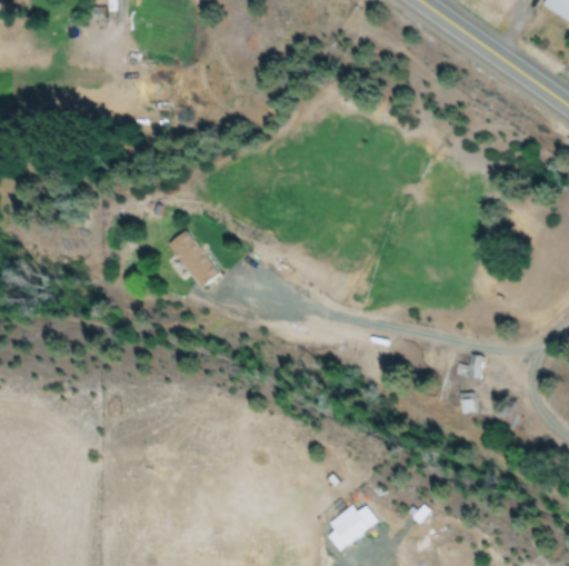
[(568,0),(568,23),(538,5),(541,0),(568,0)]
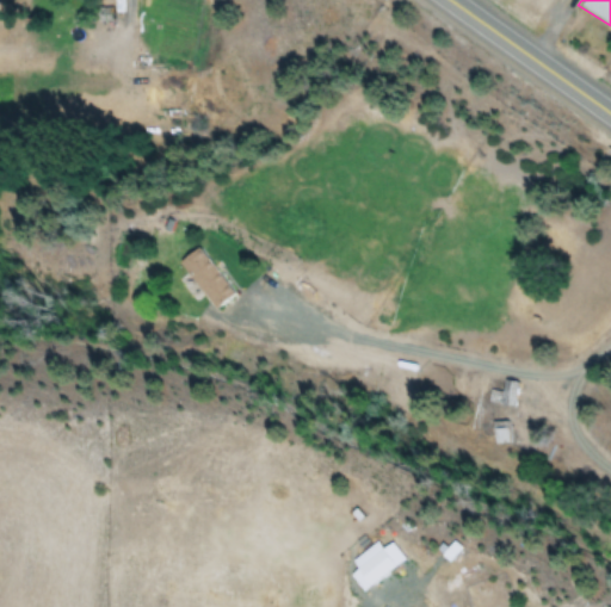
[(199,242),(236,292),(215,308),(203,291),(195,298),(179,277),(186,272),(177,259),(199,242)]
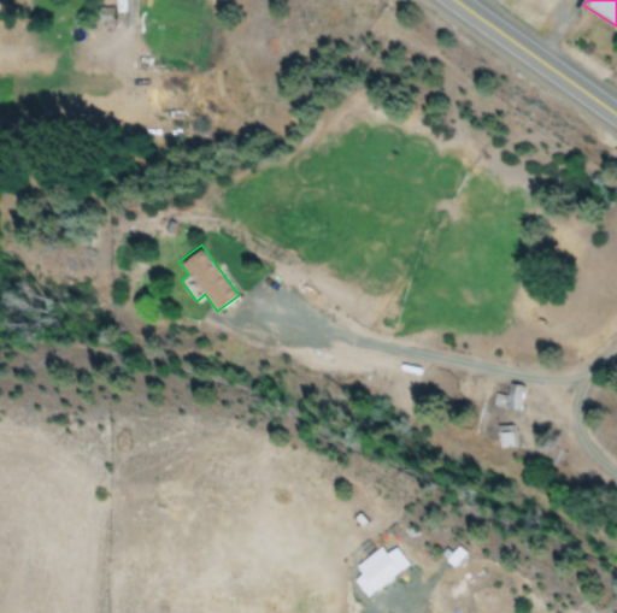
[(498,387),(510,388),(511,377),(526,379),(522,411),(506,408),(505,405),(495,404),(498,387)]
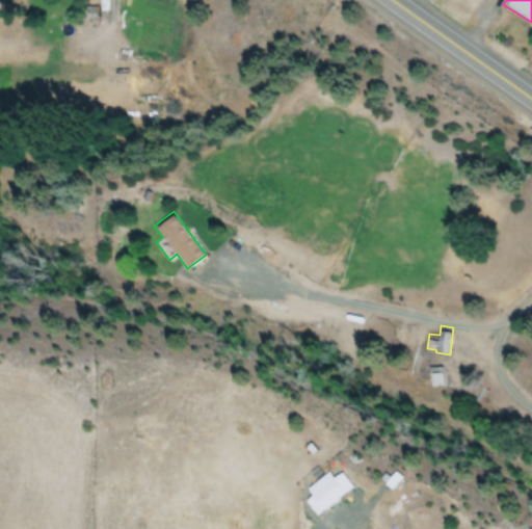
[(428,364),(446,363),(448,386),(429,387),(428,364)]
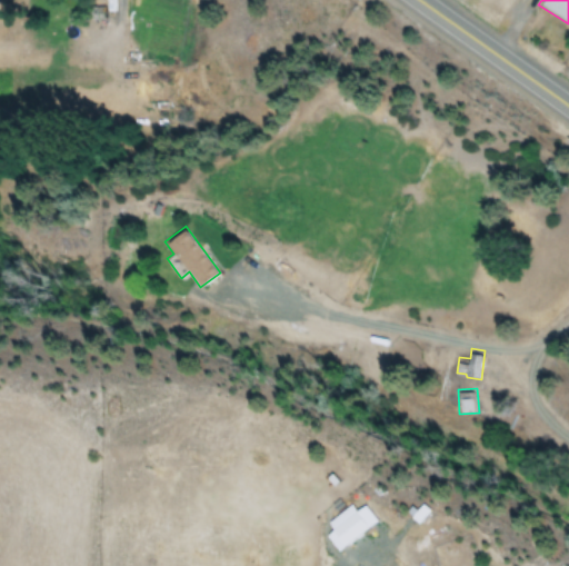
[(405,504),(412,509),(416,504),(423,508),(412,524),(398,514),(405,504)]
